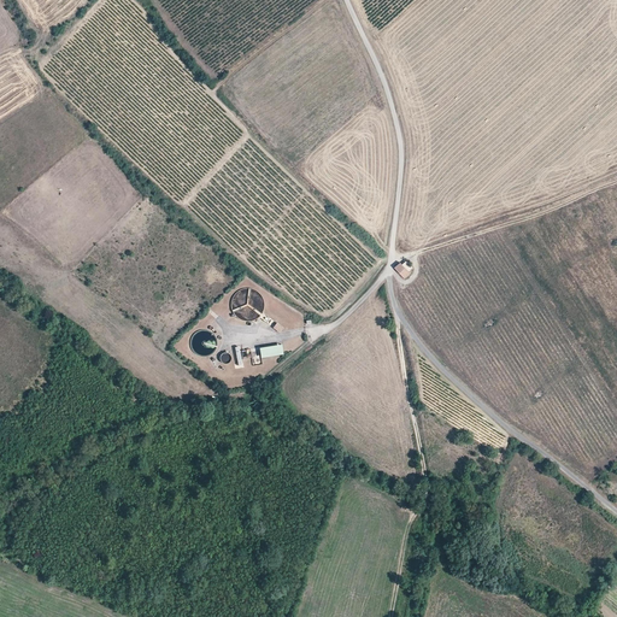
[(411,274),(401,263),(397,265),(397,266),(406,278),(411,274)]
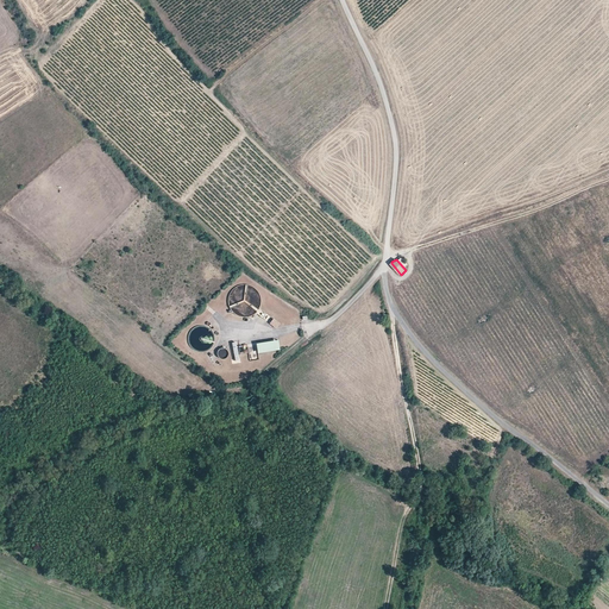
[(245,283),(240,284),(237,286),(233,288),(232,289),(230,292),(228,294),(228,297),(227,301),(228,305),(230,307),(232,311),(234,313),(238,315),(243,316),(248,316),(251,315),(253,314),(256,312),(257,311),(259,308),(261,305),(261,301),(261,296),(259,293),(256,289),(253,286),(250,284),(245,283)]
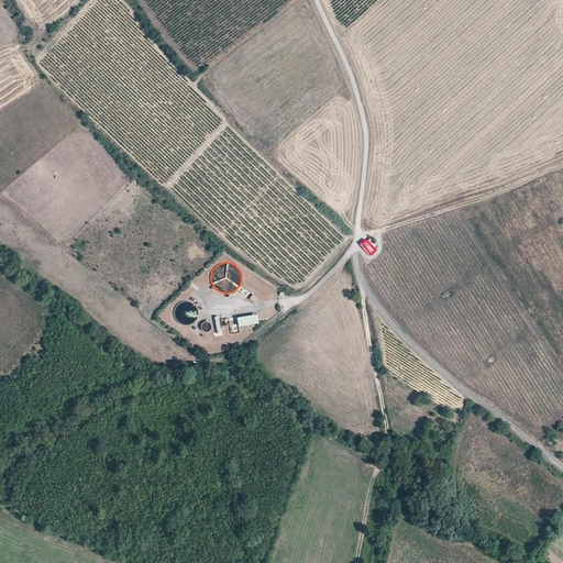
[(246,290),(240,285),(238,287),(236,288),(243,294),(246,290)]
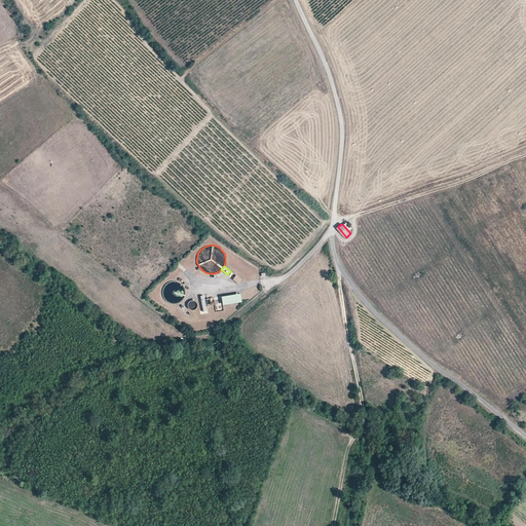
[(242,279),(236,274),(232,279),(238,284),(242,279)]
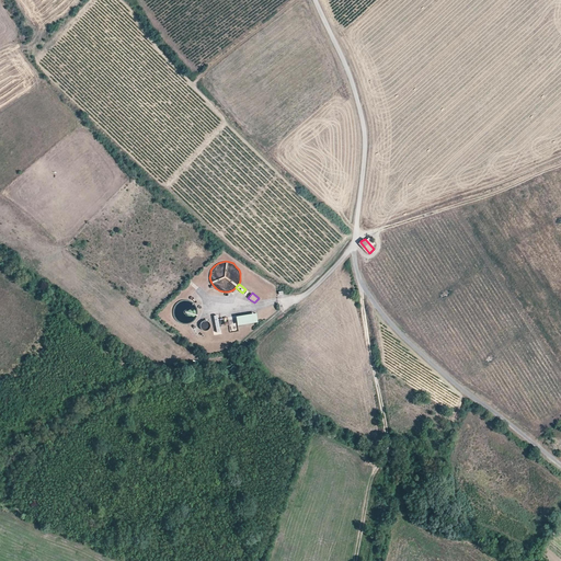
[(181,300),(179,301),(176,304),(174,306),(173,309),(173,312),(173,316),(174,318),(176,320),(179,322),(181,323),(184,324),(187,324),(190,323),(192,322),(194,321),(196,319),(197,318),(197,316),(198,312),(198,309),(197,307),(196,304),(194,302),(192,300),(190,300),(189,299),(186,299),(184,299),(181,300)]
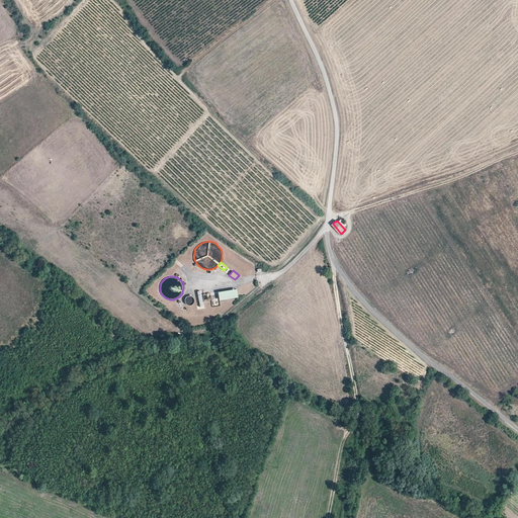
[(237,289),(219,292),(220,300),(239,297),(237,289)]
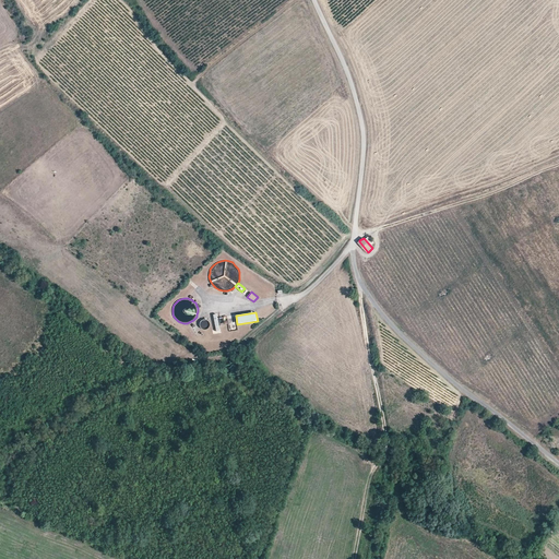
[(210,322),(209,321),(207,320),(206,320),(205,320),(203,320),(202,320),(201,321),(200,322),(200,323),(200,324),(200,325),(200,326),(201,328),(202,330),(204,330),(205,330),(207,329),(209,329),(209,328),(210,326),(210,325),(210,324),(210,323),(210,322)]
